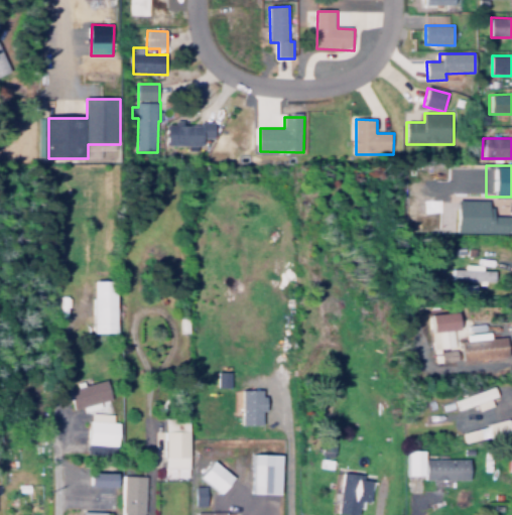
[(451,233),(511,232),(511,202),(505,202),(506,216),(487,216),(487,200),(451,200),(451,233)]
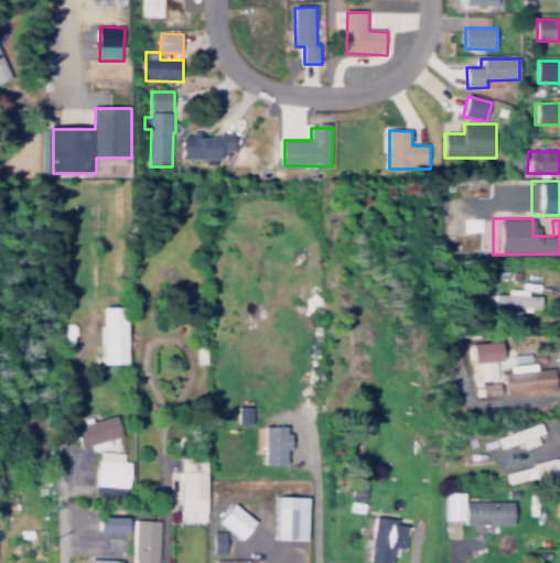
[(492,306),(540,307),(540,296),(526,295),(526,290),(506,289),(506,294),(492,294),(492,306)]
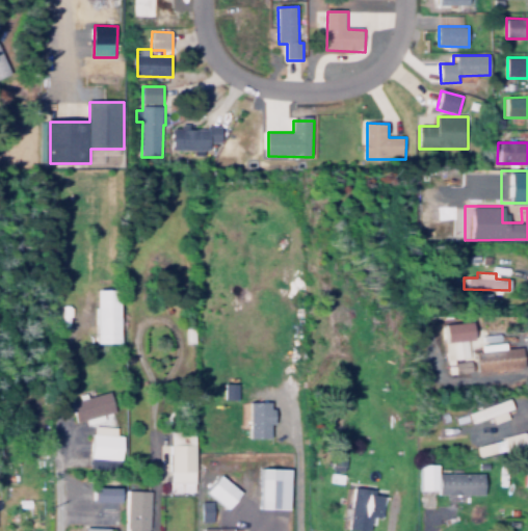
[(101,289),(101,343),(125,343),(124,289),(101,289)]
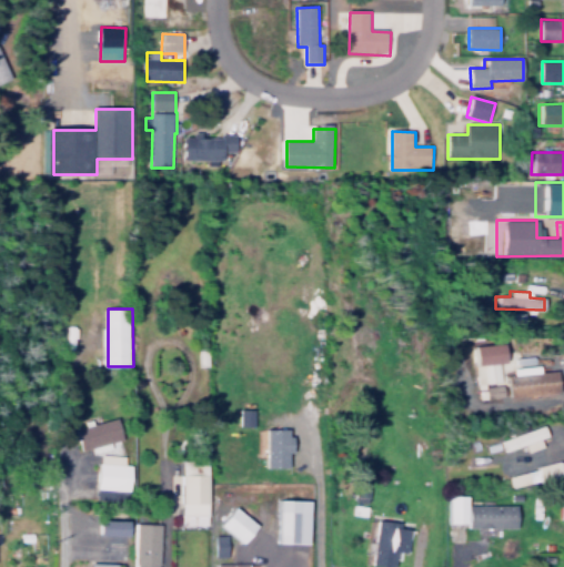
[(502,363),(502,344),(472,345),(473,364),(502,363)]
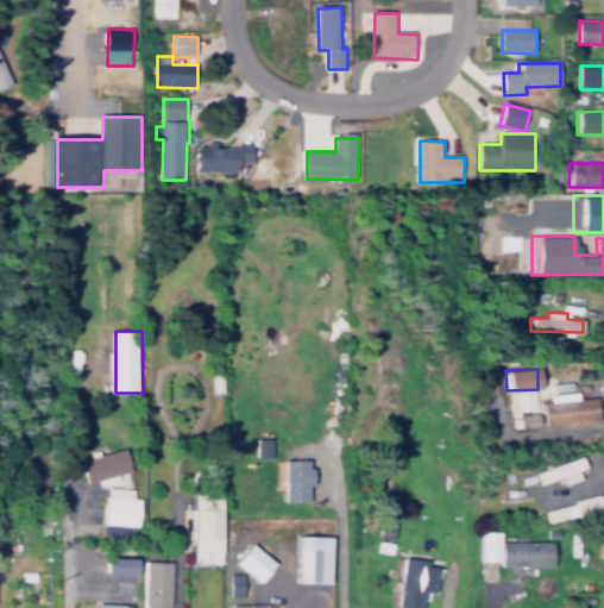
[(535,390),(511,390),(511,412),(536,411),(535,390)]
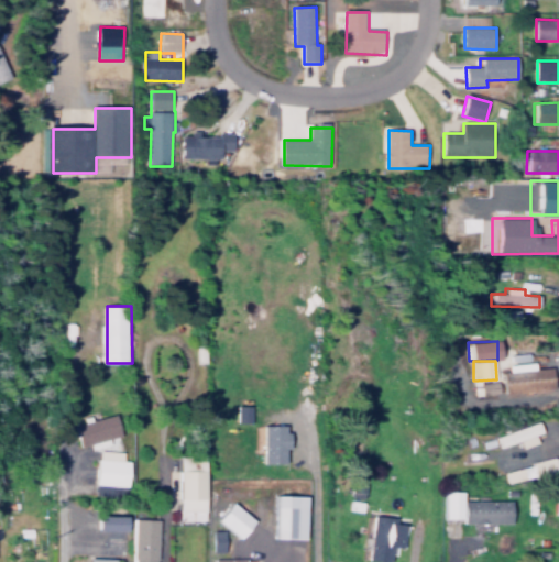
[(547,367),(534,370),(533,363),(501,368),(505,395),(550,387),(547,367)]
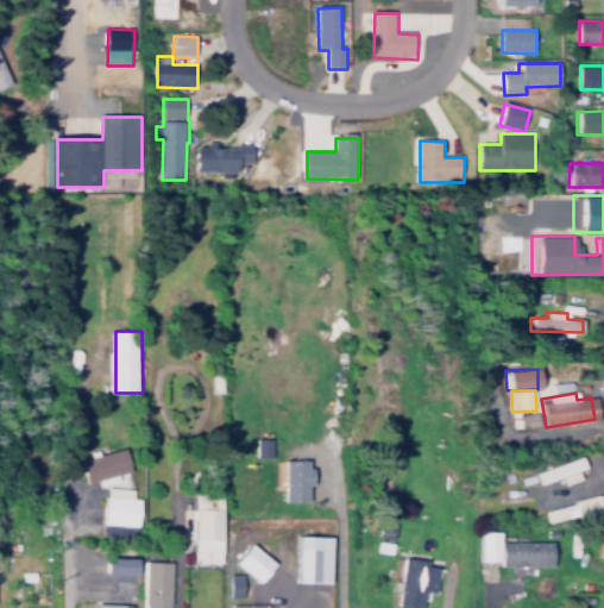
[(521,427),(539,425),(538,413),(520,415),(521,427)]
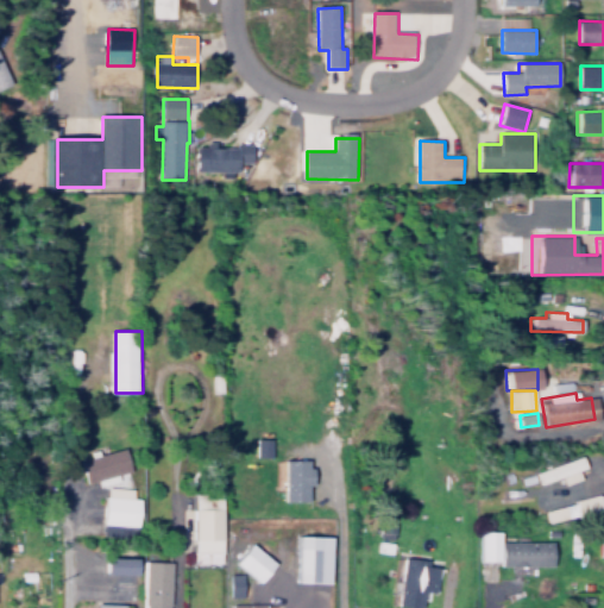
[(257,457),(275,457),(275,439),(257,439),(257,457)]
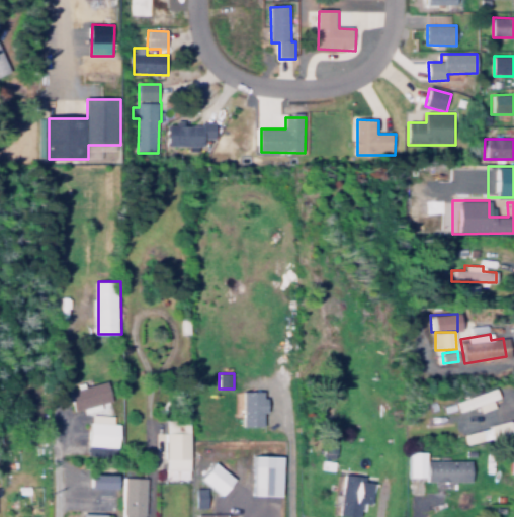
[(72,391),(77,411),(113,402),(108,381),(72,391)]
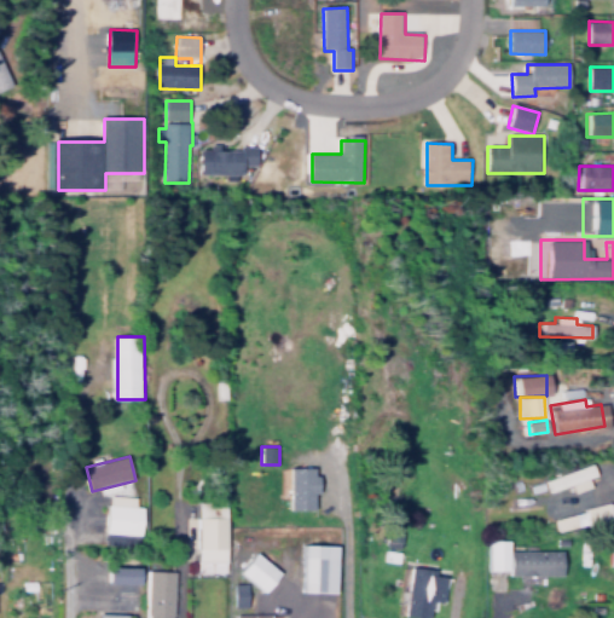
[(320,509),(320,468),(290,468),(289,509),(320,509)]
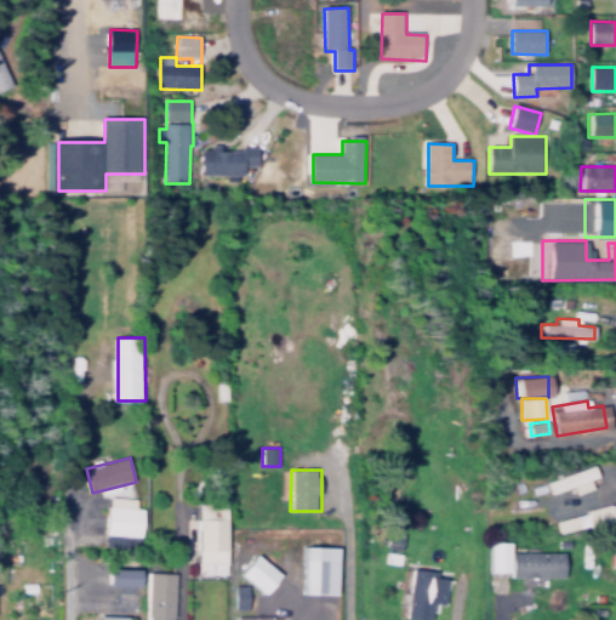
[(108,535),(146,536),(147,508),(138,508),(138,499),(109,498),(108,535)]
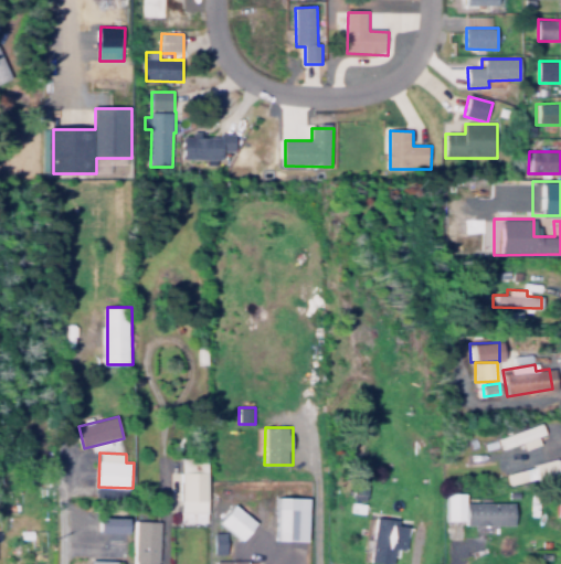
[(183,523),(210,524),(211,458),(184,458),(183,523)]
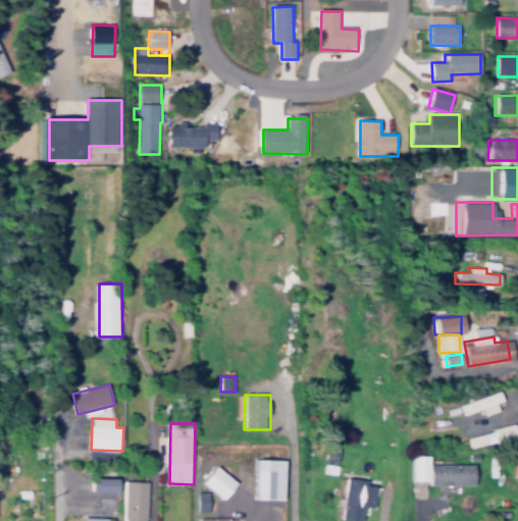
[(517,423),(465,435),(468,450),(517,438),(517,423)]
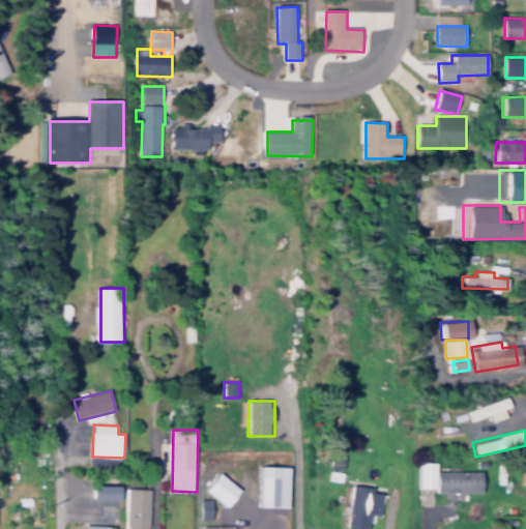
[(413,488),(431,488),(431,493),(477,494),(477,472),(433,471),(433,463),(413,463),(413,488)]
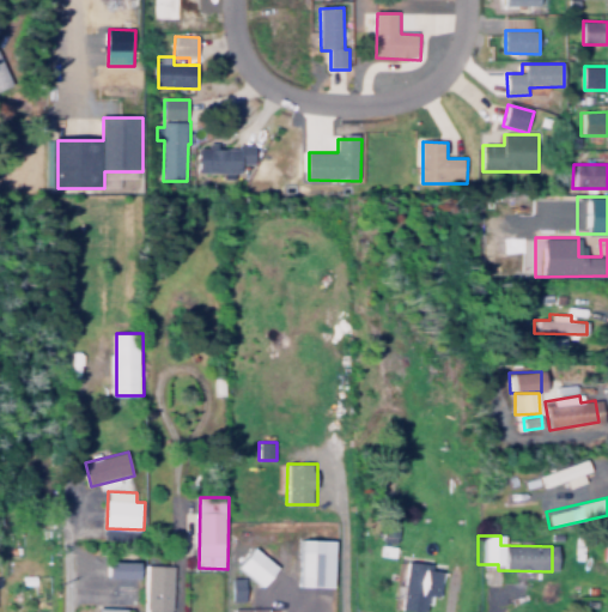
[(305,586),(339,587),(340,540),(306,539),(305,586)]
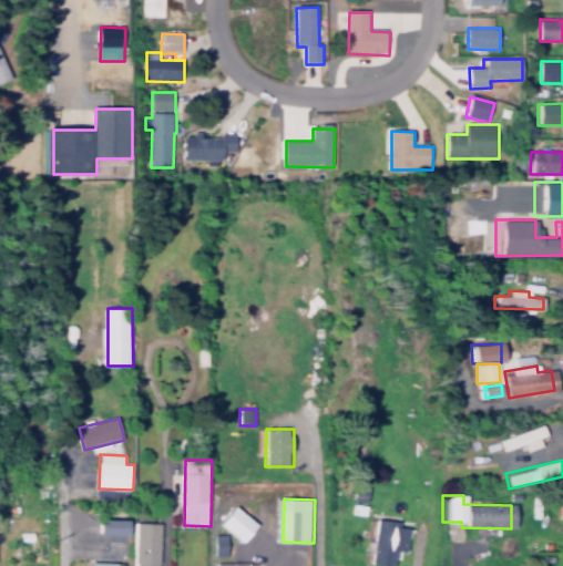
[(248,543),(260,524),(237,507),(224,526),(248,543)]
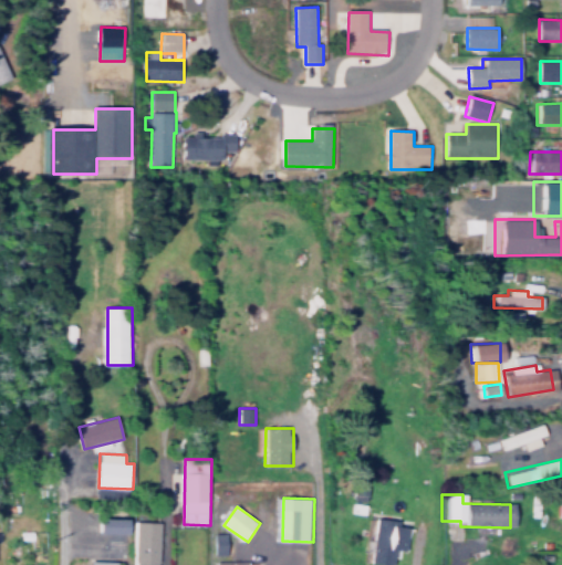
[(412,527),(398,526),(399,520),(380,518),(377,540),(370,539),(367,553),(374,553),(373,563),(385,564),(396,564),(397,550),(408,551),(412,527)]
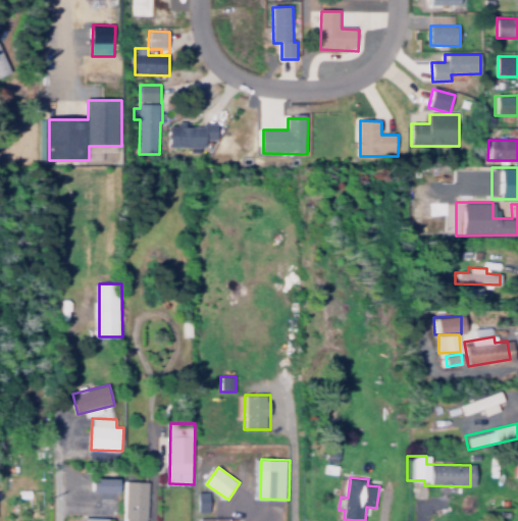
[(148,520),(149,480),(92,479),(92,491),(125,492),(123,520),(148,520)]
